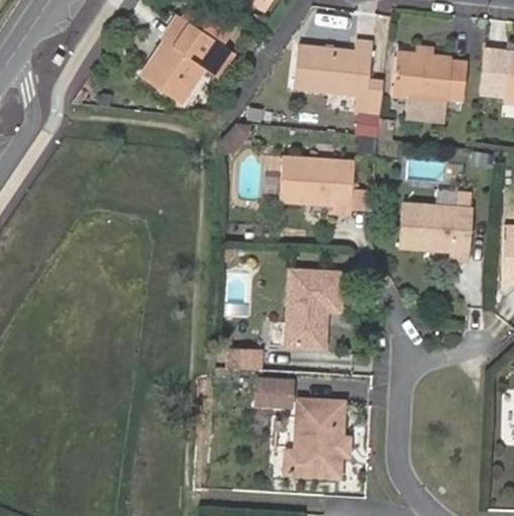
[(150,61),(138,78),(179,106),(204,67),(216,75),(230,52),(218,44),(233,21),(202,0),(188,0),(161,40),(163,42),(166,44),(152,63),(150,61)]
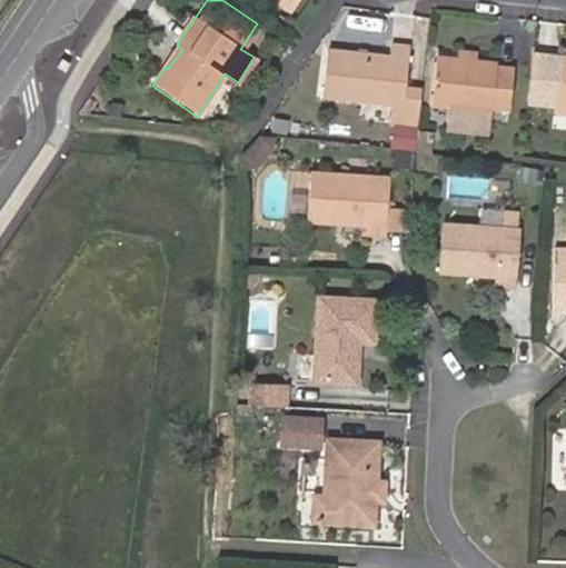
[(272,0),(288,10),(294,0),(272,0)]
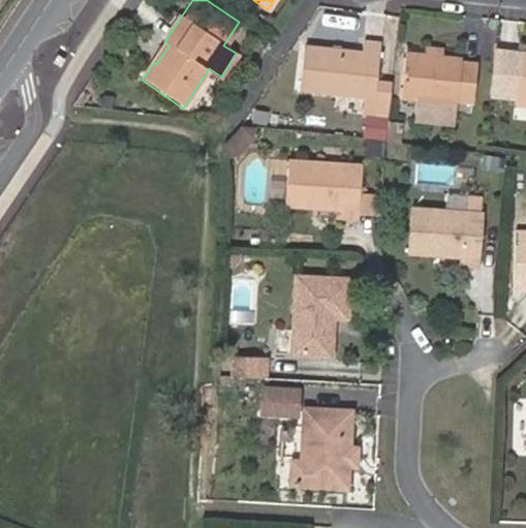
[(169,45),(166,43),(154,62),(156,64),(169,45)]
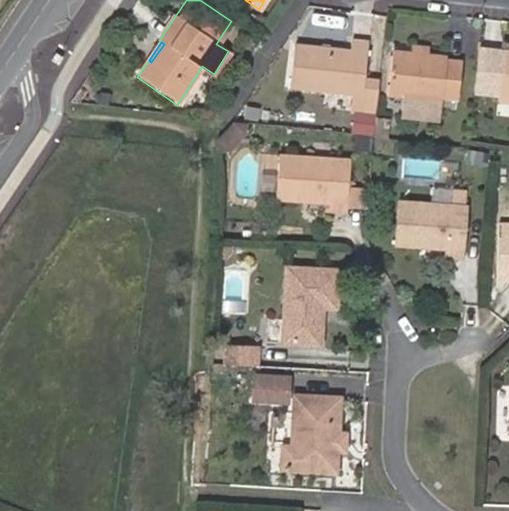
[(348,52),(295,48),(290,88),(349,93),(348,109),(362,110),(363,94),(365,80),(367,44),(350,42),(348,52)]
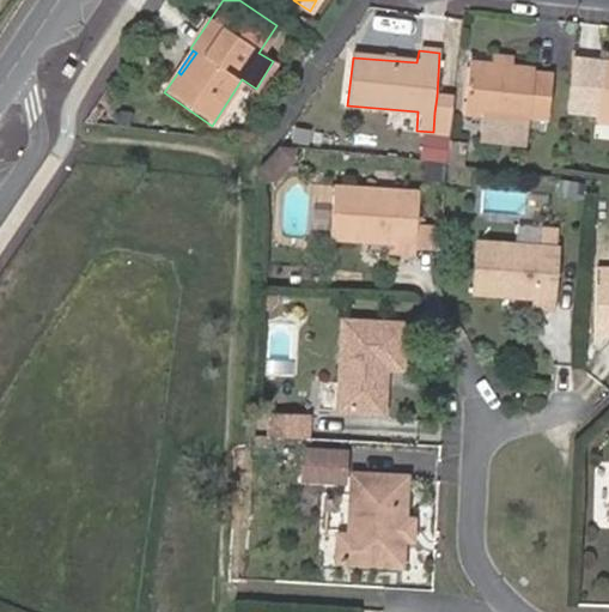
[(491,65),(512,68),(512,56),(492,54),(491,65)]
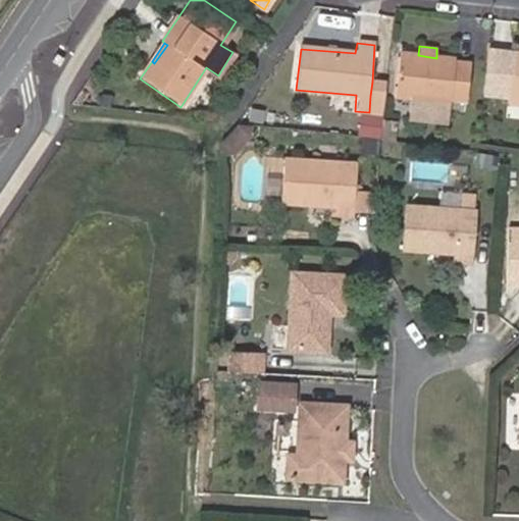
[(518,51),(489,49),(485,92),(511,95),(518,95),(518,51)]
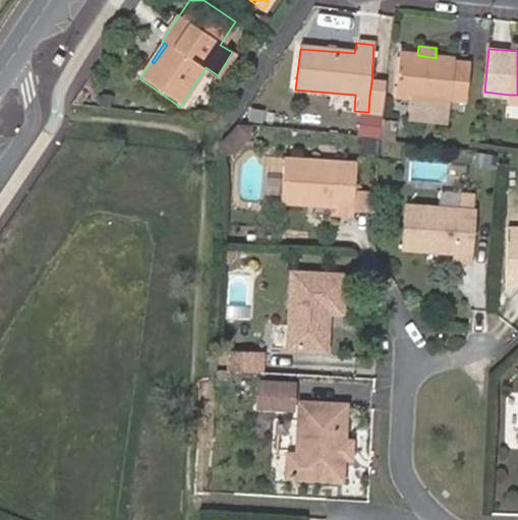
[(436,58),(400,54),(396,97),(411,98),(451,103),(451,98),(468,101),(471,64),(455,62),(455,60),(436,58)]
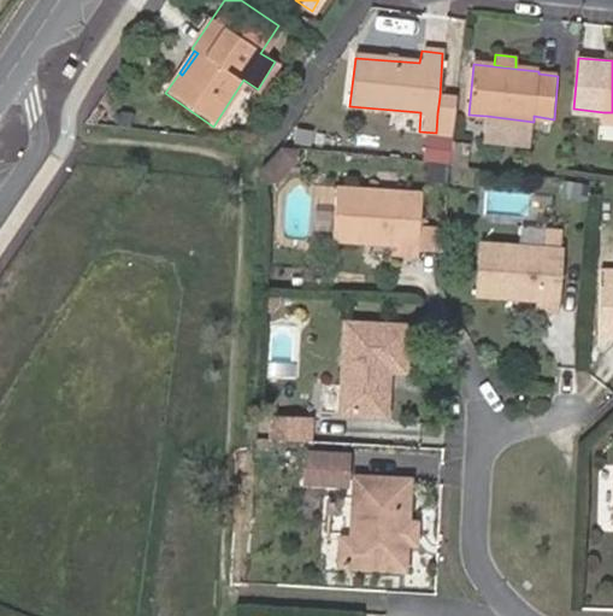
[(457,99),(440,97),(437,113),(436,133),(453,134),(457,99)]
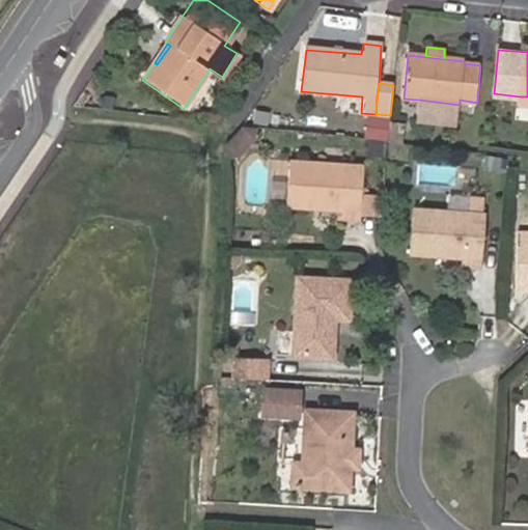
[(102,99),(101,113),(112,114),(113,100),(102,99)]
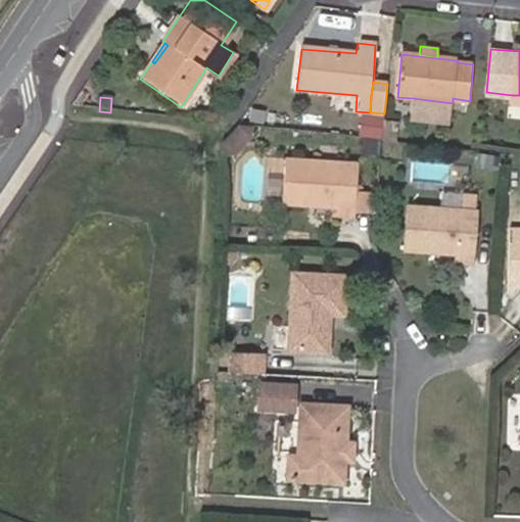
[(450,126),(453,103),(413,98),(411,122),(450,126)]
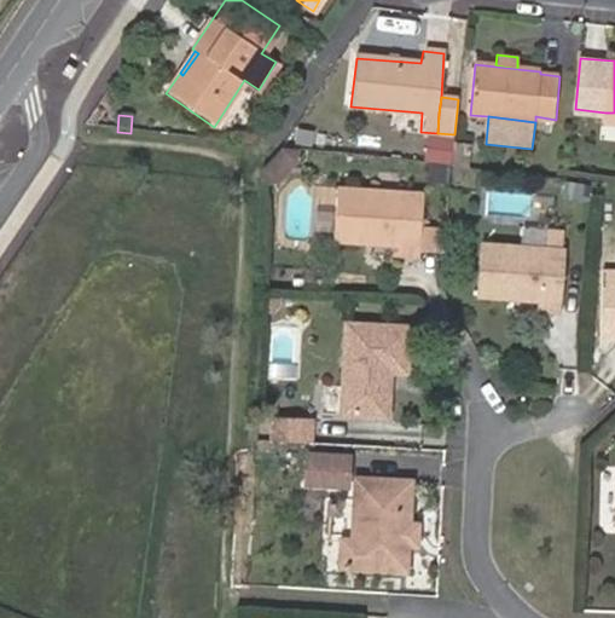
[(452,161),(454,139),(439,138),(437,160),(452,161)]
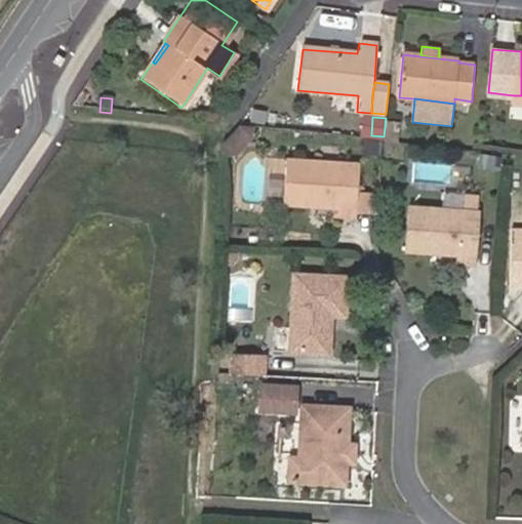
[(251,127),(237,126),(222,145),(235,155),(250,135),(251,127)]
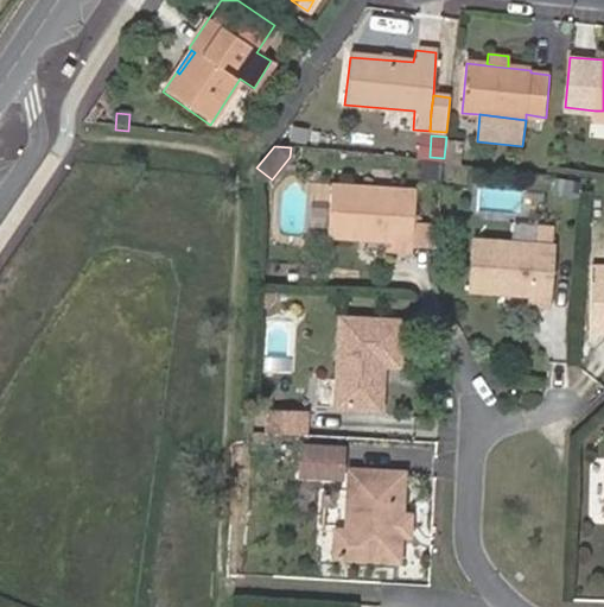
[(332,182),(329,233),(387,238),(386,246),(413,248),(417,188),(332,182)]
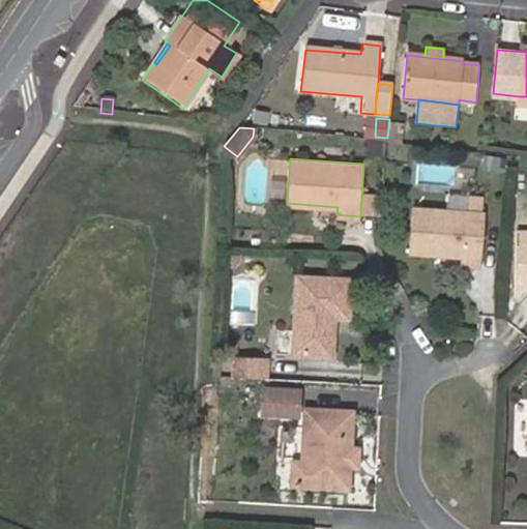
[(486,192),(448,192),(447,204),(485,205),(486,192)]
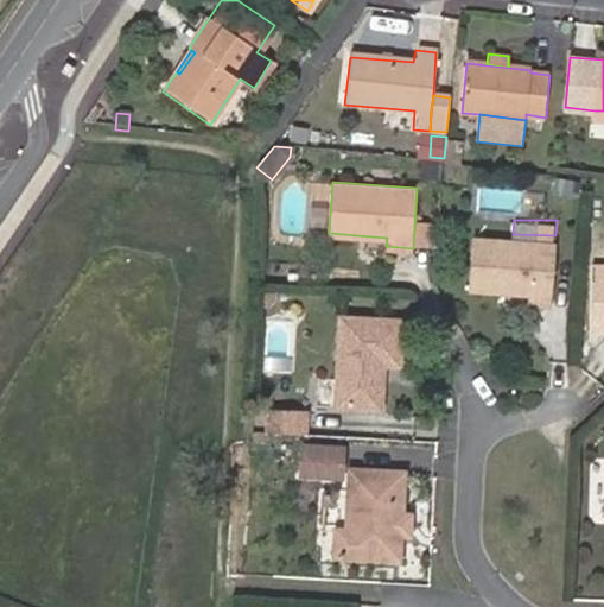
[(474,236),(470,288),(528,291),(528,302),(552,304),(555,242),(474,236)]
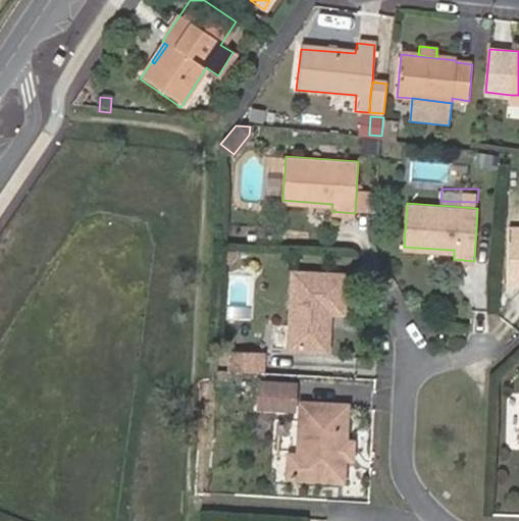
[(294,270),(290,348),(328,350),(329,316),(331,311),(345,313),(347,273),(294,270)]
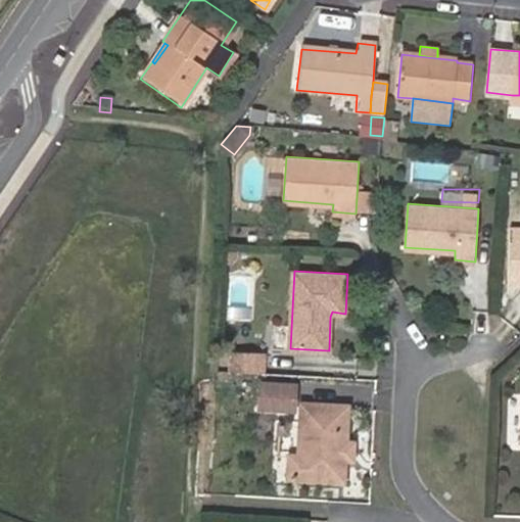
[(233,351),(233,372),(264,373),(264,353),(233,351)]
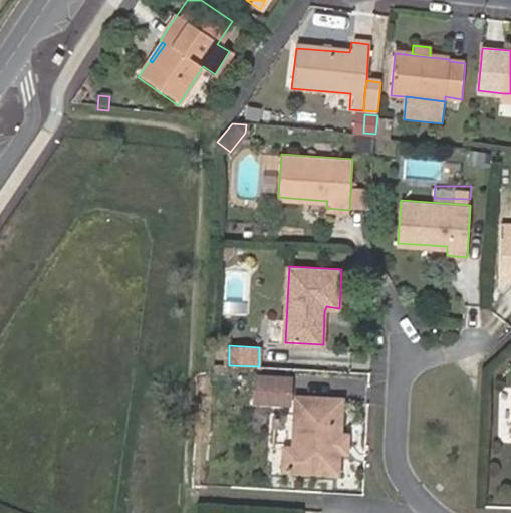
[(297,400),(298,377),(266,376),(265,399),(297,400)]
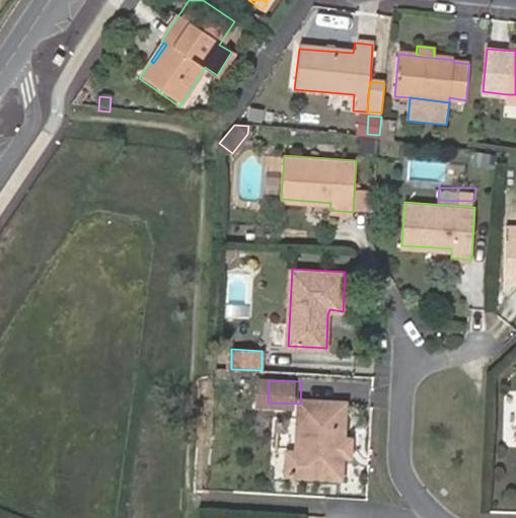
[(294,471),(349,472),(350,450),(345,447),(345,438),(350,436),(351,398),(306,397),(304,449),(295,449),(294,471)]
